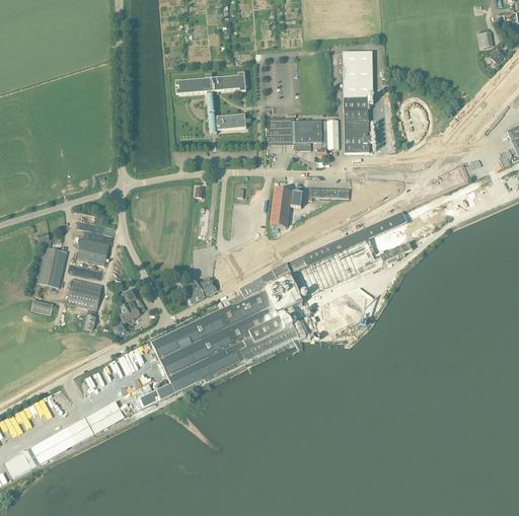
[(516,12),(511,12),(504,13),(504,19),(512,18),(512,21),(517,20),(516,12)]
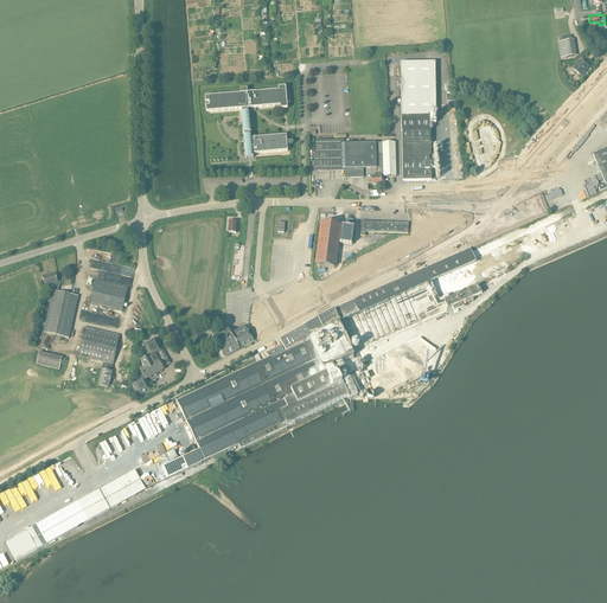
[(561,39),(557,39),(561,56),(575,53),(572,32),(560,33),(561,39)]
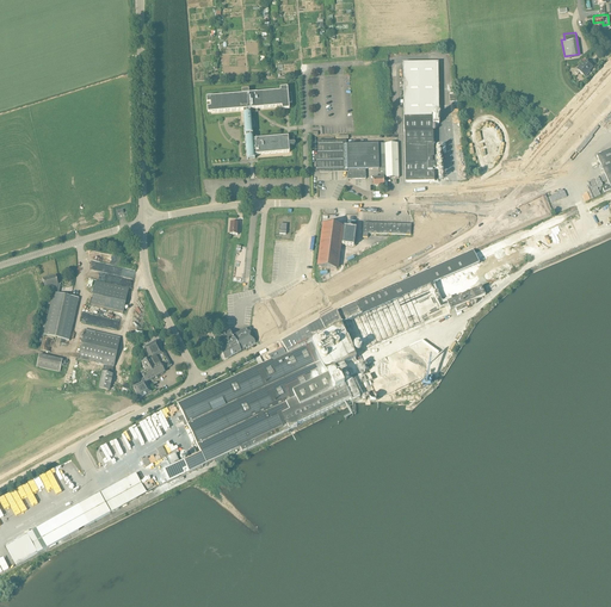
[(585,74),(588,70),(587,70),(592,64),(586,59),(581,63),(580,62),(576,67),(574,69),(578,72),(580,69),(585,74)]
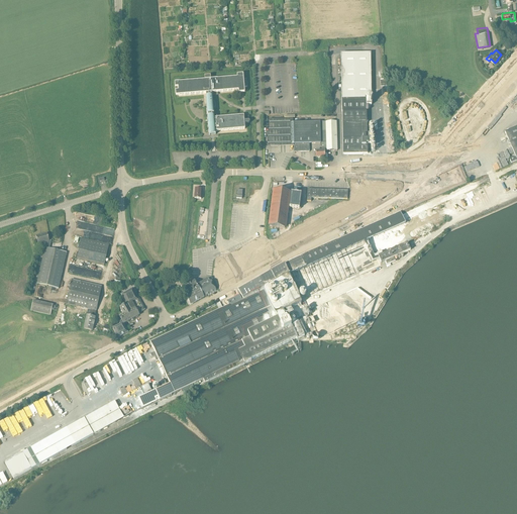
[(368,151),(368,140),(375,140),(374,130),(368,130),(367,103),(371,102),(371,96),(365,96),(365,95),(372,95),(371,50),(341,52),(341,97),(343,152),(368,151)]
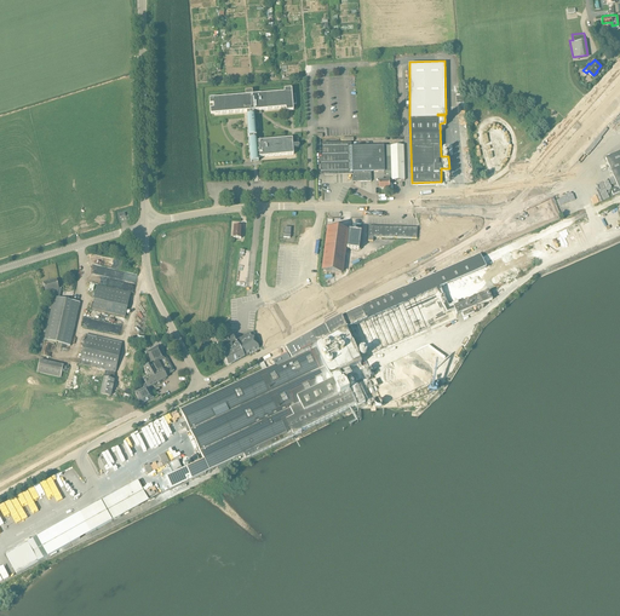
[(250,133),(250,136),(248,136),(251,159),(254,159),(259,159),(258,155),(294,151),(293,145),(296,145),(298,145),(299,145),(299,144),(299,143),(299,142),(298,142),(293,142),(292,136),(257,139),(257,136),(257,133),(256,126),(258,126),(258,124),(258,121),(257,119),(256,119),(254,111),(254,109),(286,105),(286,109),(293,108),(293,102),(297,102),(296,92),(292,92),(292,86),(285,87),(285,90),(253,92),(252,88),(245,88),(246,93),(210,96),(210,102),(213,102),(213,105),(210,105),(211,113),(247,109),(247,113),(248,133),(250,133)]
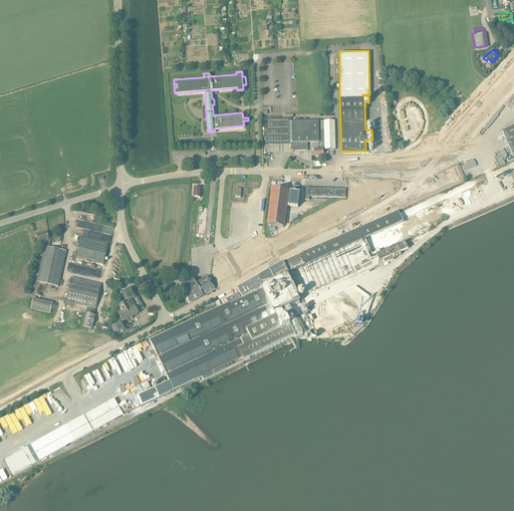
[(324,148),(335,148),(334,118),(291,119),(291,115),(274,115),(274,116),(269,116),(269,120),(268,120),(268,126),(267,126),(267,134),(267,140),(268,140),(268,142),(279,142),(279,141),(292,141),(292,149),(307,148),(307,140),(318,140),(318,144),(320,144),(324,144),(324,148)]
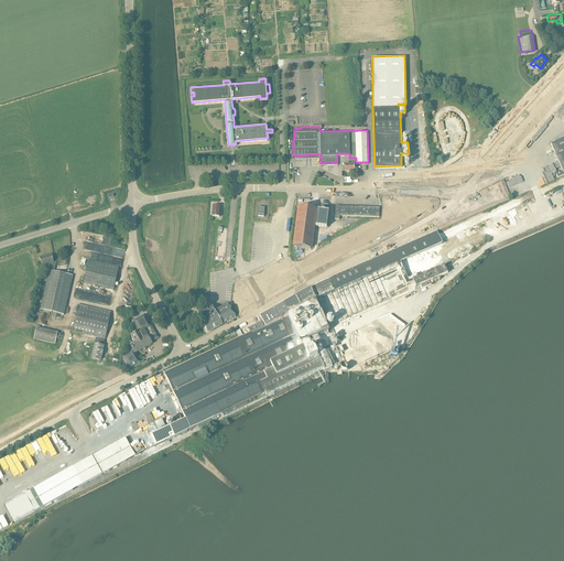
[(528,132),(533,138),(538,132),(532,128),(528,132)]
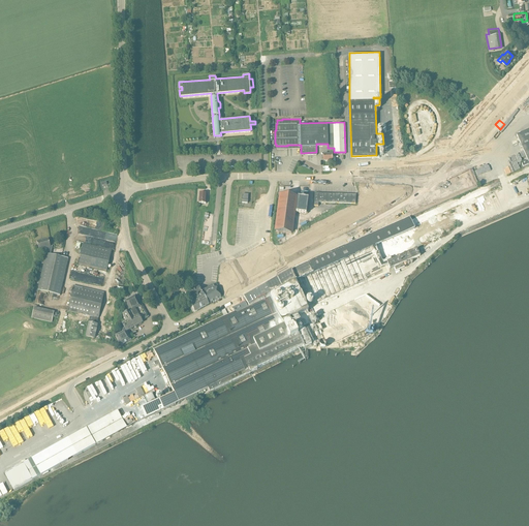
[(528,126),(517,132),(528,161),(528,160),(528,126)]
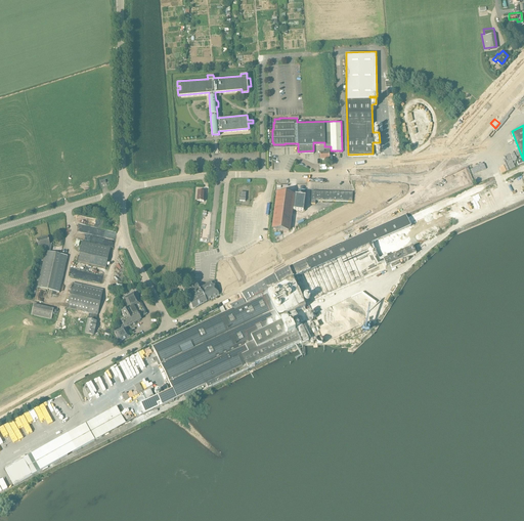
[(511,130),(503,134),(506,141),(514,137),(511,130)]
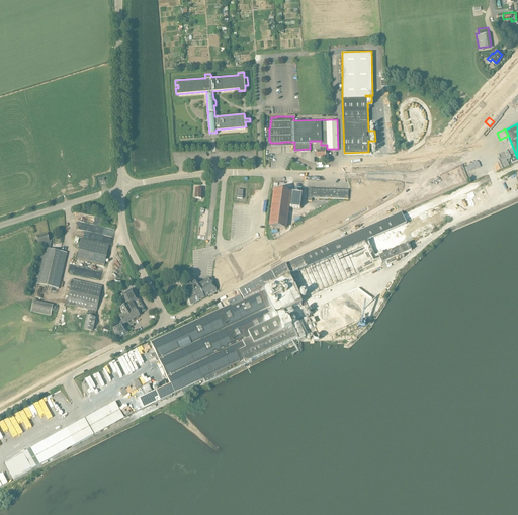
[(327,145),(323,145),(323,149),(317,149),(317,155),(326,155),(325,149),(327,149),(327,145)]
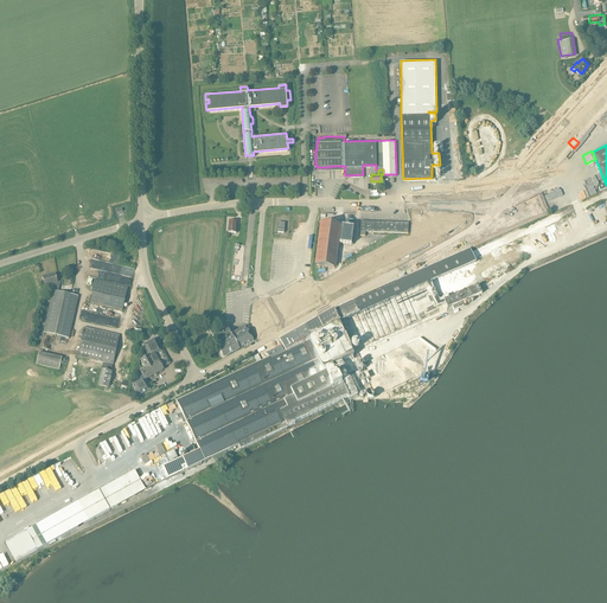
[(580,198),(596,190),(590,179),(574,187),(580,198)]
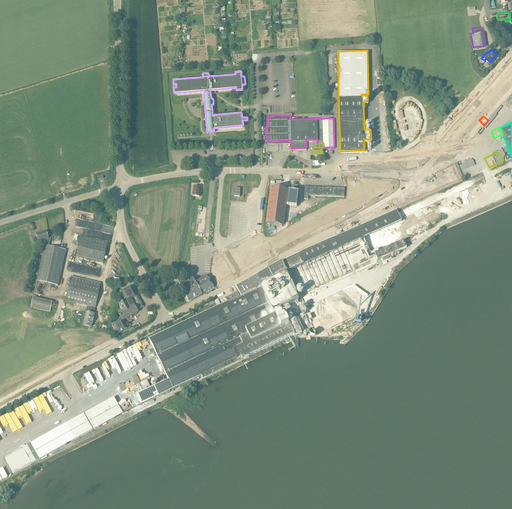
[(308,197),(308,193),(344,195),(345,186),(304,184),(304,197),(308,197)]
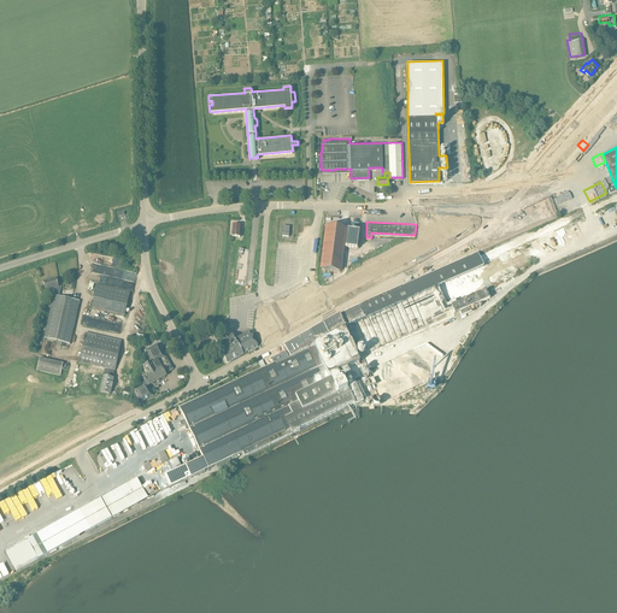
[(340,269),(340,266),(342,243),(345,228),(345,227),(328,224),(322,266),(340,269)]
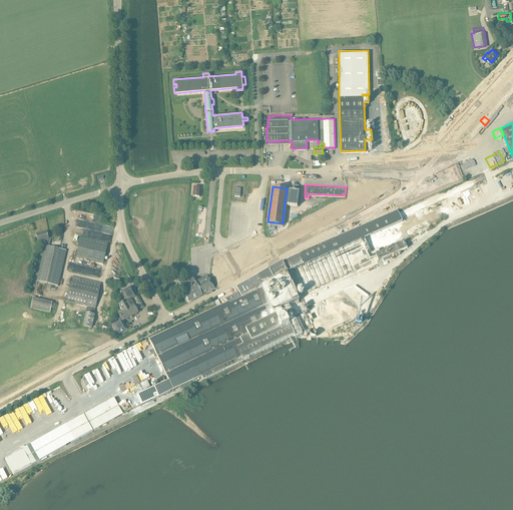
[(289,189),(287,189),(285,202),(288,202),(287,203),(297,204),(299,190),(289,188),(289,189)]
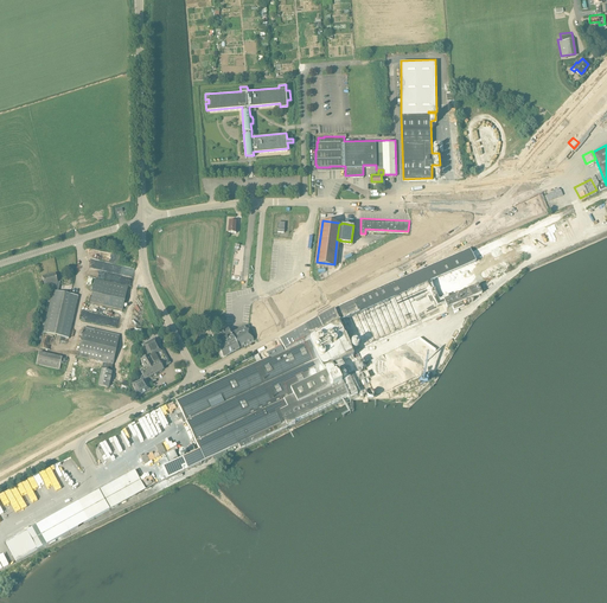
[(470,245),(462,249),(402,275),(381,284),(353,296),(343,302),(319,315),(305,324),(314,339),(328,332),(337,327),(358,357),(416,331),(414,326),(411,327),(408,319),(416,315),(413,306),(434,296),(435,299),(438,303),(441,302),(445,301),(447,306),(452,303),(454,307),(464,303),(462,299),(483,290),(478,282),(449,295),(443,297),(440,300),(430,278),(442,274),(475,260),(474,256),(471,247),(470,245)]
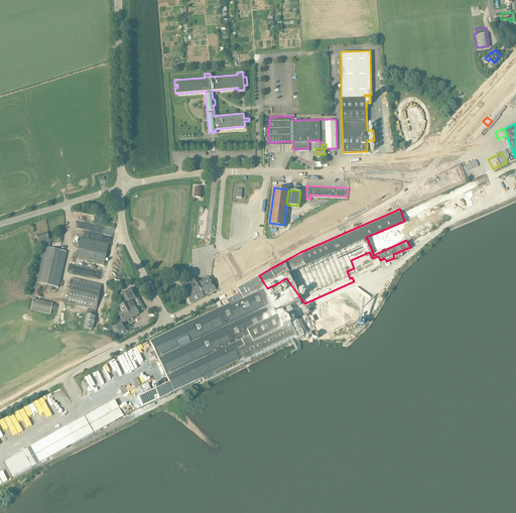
[(38,241),(45,239),(46,245),(49,245),(51,238),(48,237),(47,231),(36,233),(38,241)]
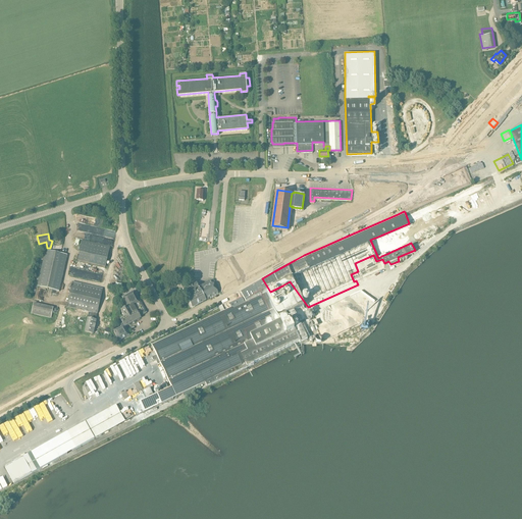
[(110,244),(82,238),(77,258),(105,264),(110,244)]
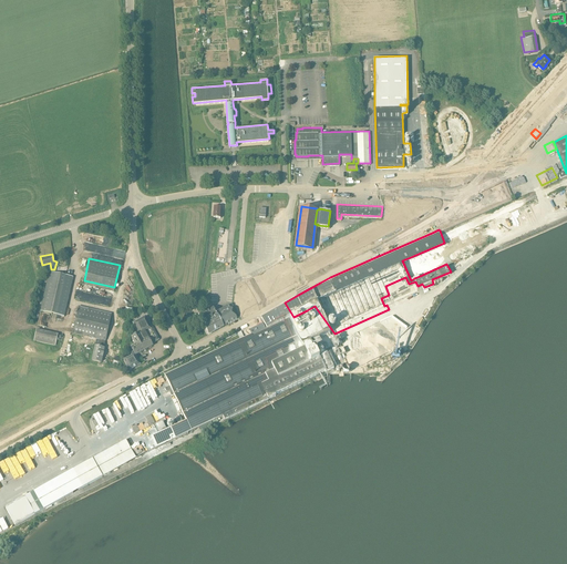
[(51,269),(49,268),(40,308),(64,314),(73,274),(54,269),(51,269)]
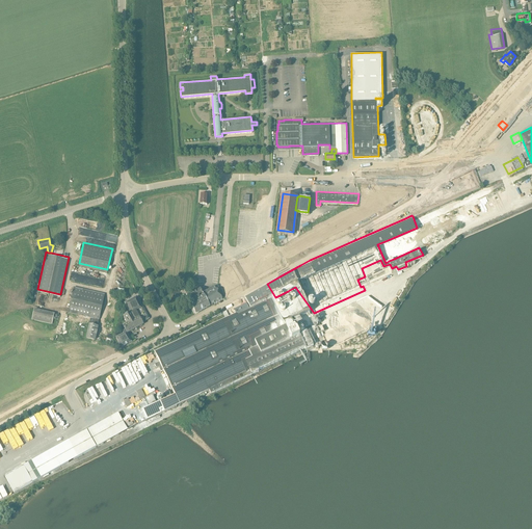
[(105,291),(74,284),(69,310),(100,317),(105,291)]
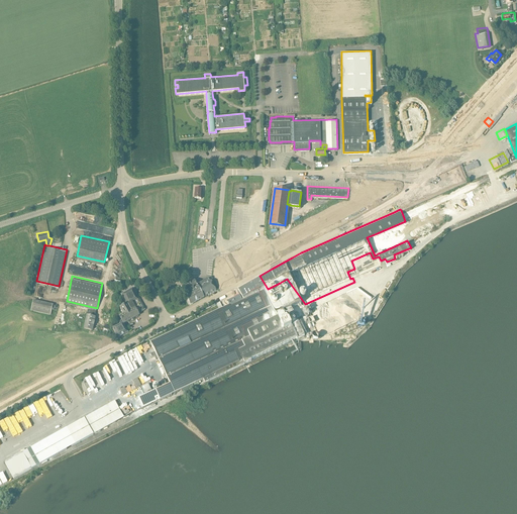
[(175,391),(204,377),(205,381),(251,358),(251,357),(297,335),(297,337),(302,334),(305,333),(291,304),(297,301),(300,306),(305,304),(287,279),(280,283),(268,289),(260,276),(241,286),(238,287),(243,297),(242,298),(239,293),(227,298),(229,303),(150,339),(156,349),(150,351),(152,354),(157,352),(171,382),(138,397),(142,406),(175,391)]
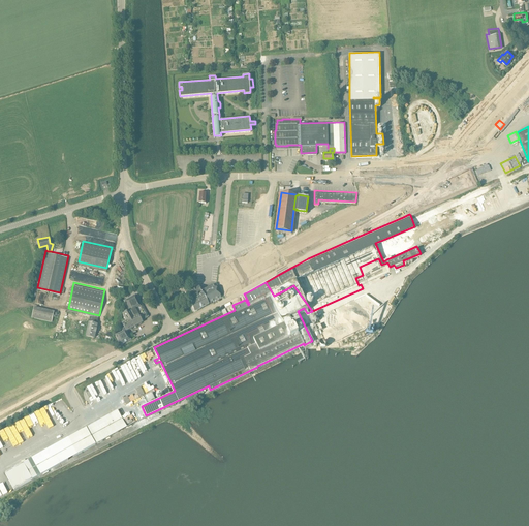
[(201,289),(203,291),(209,302),(221,295),(216,286),(214,283),(201,289)]
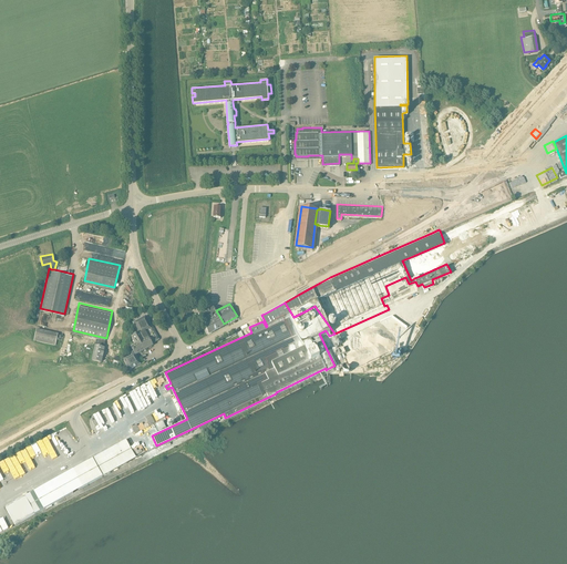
[(224,324),(217,313),(216,310),(214,306),(213,305),(207,307),(198,313),(194,305),(184,311),(188,320),(191,325),(198,321),(202,319),(204,322),(198,326),(199,328),(205,325),(209,331),(224,324)]
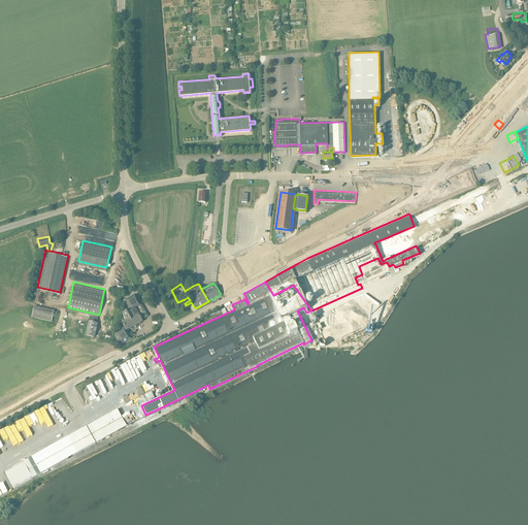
[(133,317),(123,323),(121,324),(123,329),(126,328),(142,320),(141,318),(147,314),(136,293),(124,299),(129,308),(133,317)]
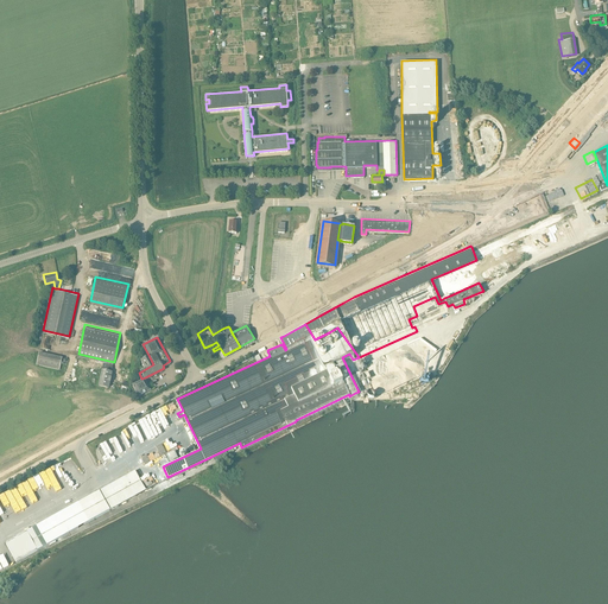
[(40,349),(37,362),(61,368),(64,355),(40,349)]
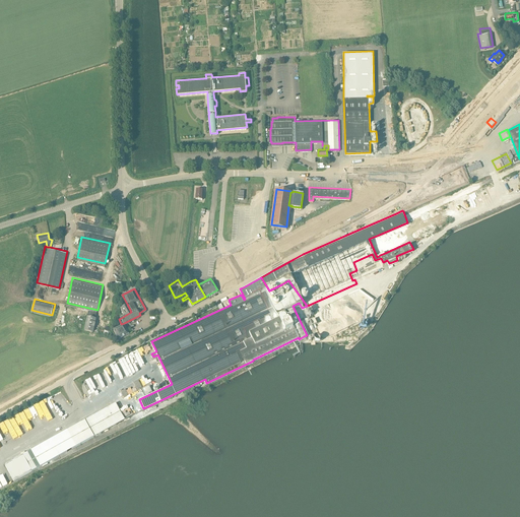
[(131,312),(127,304),(121,307),(122,310),(123,312),(119,314),(121,316),(120,316),(121,318),(131,312)]
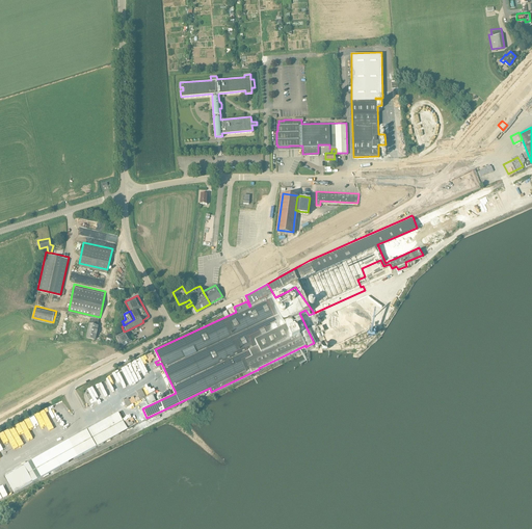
[(81,325),(88,326),(86,336),(96,338),(99,324),(98,323),(99,318),(90,316),(89,321),(83,320),(81,325)]
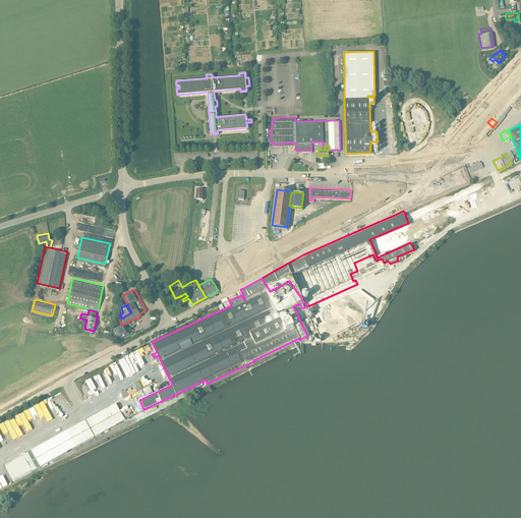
[(124,324),(121,325),(114,329),(119,338),(129,333),(124,324)]
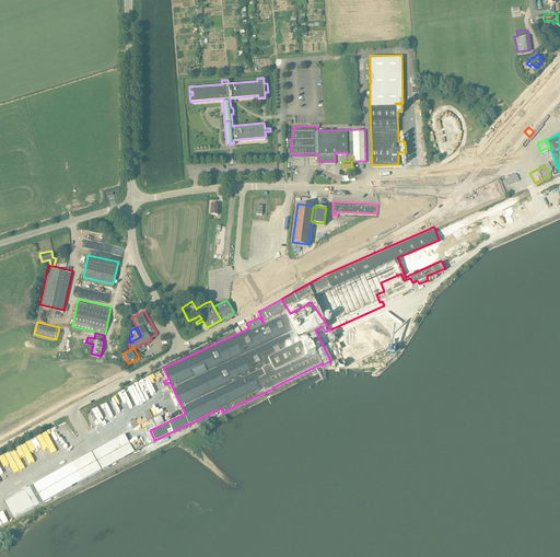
[(160,369),(125,385),(129,393),(132,392),(133,393),(141,390),(141,387),(144,386),(148,392),(154,390),(151,384),(158,381),(156,378),(163,375),(160,369)]
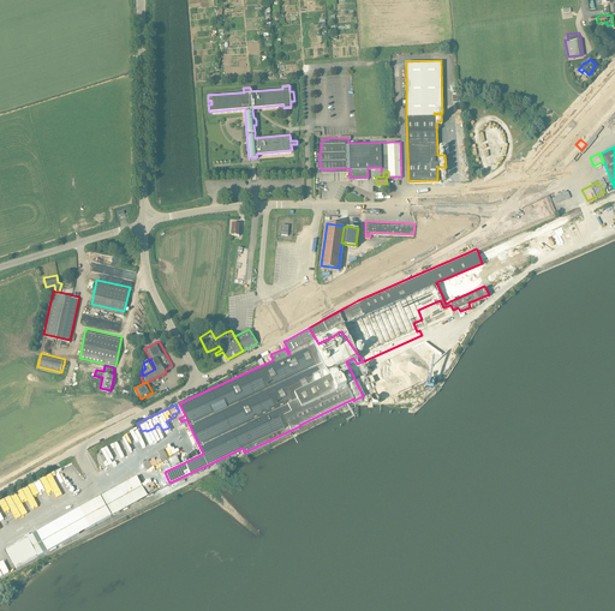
[(172,466),(180,462),(178,455),(169,457),(172,466)]
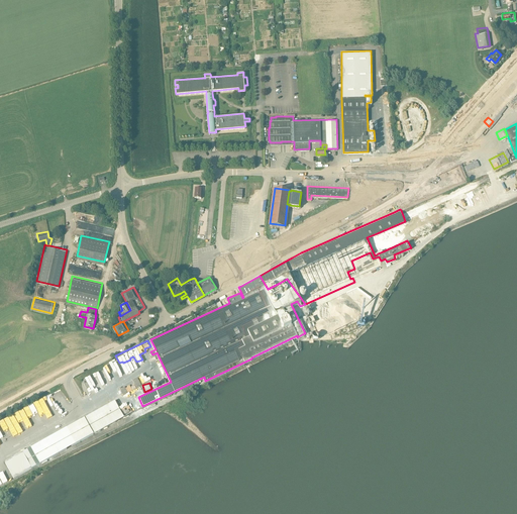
[(85,416),(67,426),(76,442),(94,432),(116,419),(108,403),(85,416)]
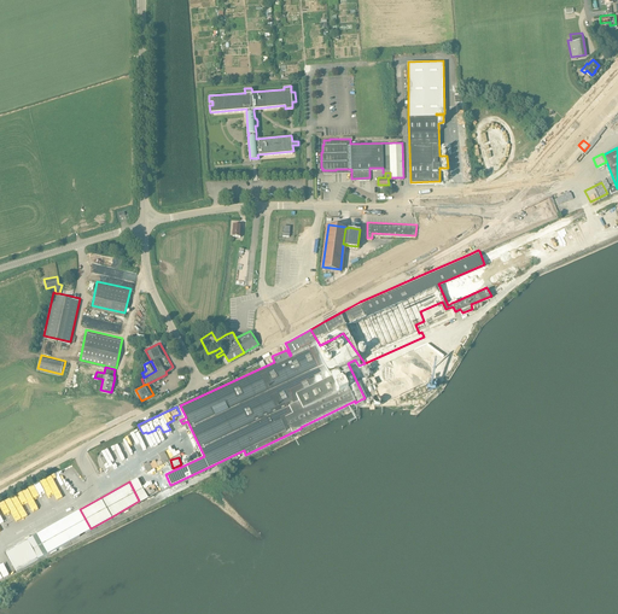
[(29,487),(0,501),(0,520),(1,520),(0,516),(30,503),(24,492),(30,490),(29,487)]
